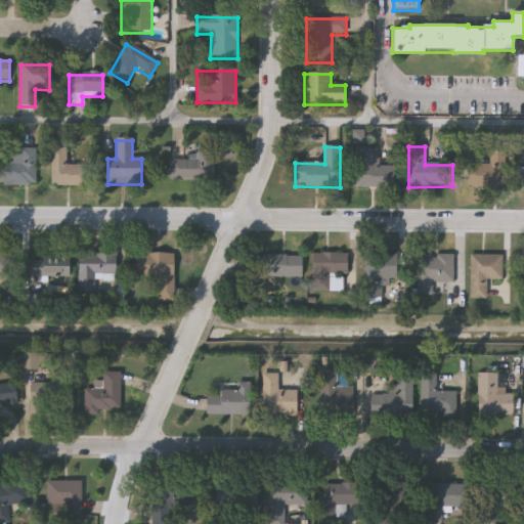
[(356,147),(379,148),(379,168),(394,168),(393,189),(354,188),(356,147)]
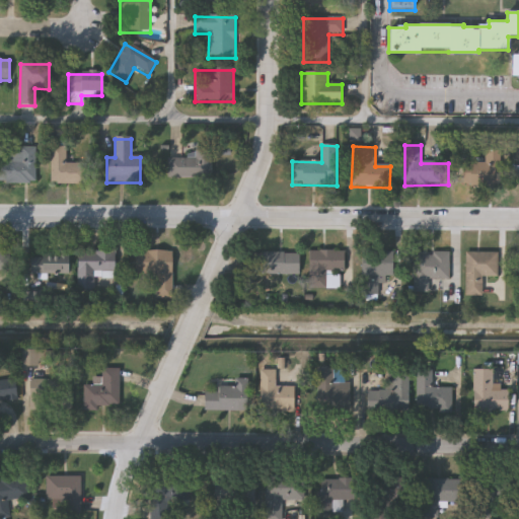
[(86,184),(51,184),(51,148),(68,148),(68,163),(86,163),(86,184)]
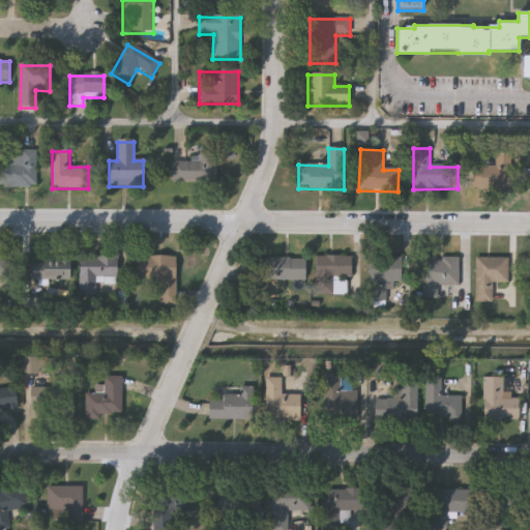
[(37,152),(36,188),(0,188),(1,165),(8,165),(8,152),(37,152)]
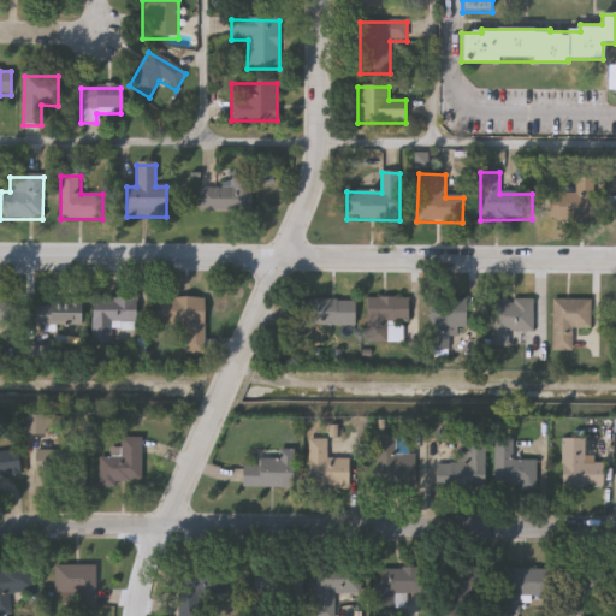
[(250,214),(199,213),(199,178),(214,178),(214,187),(230,187),(230,178),(250,178),(250,214)]
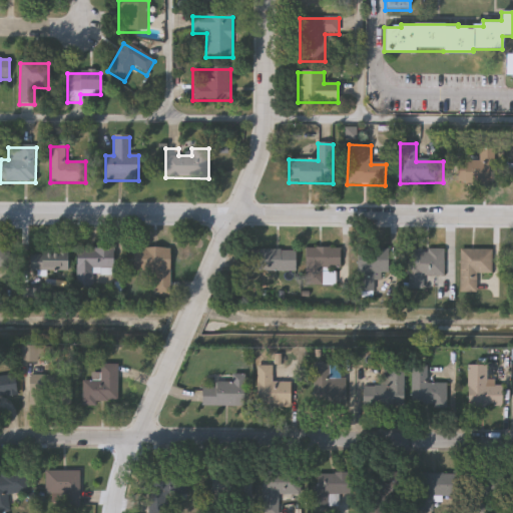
[(454,184),(455,161),(480,162),(480,148),(499,149),(497,186),(454,184)]
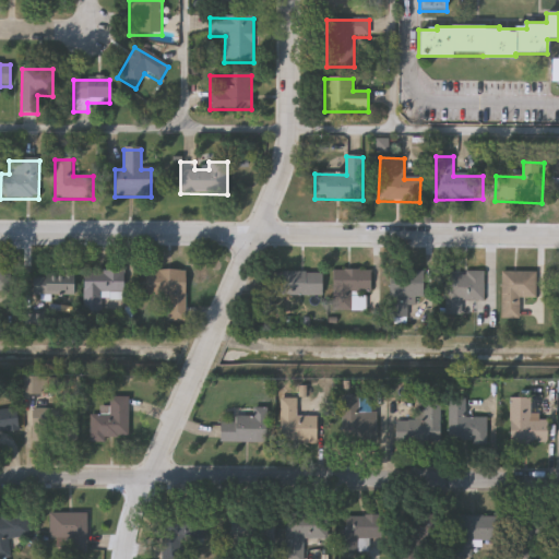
[(0,292),(0,270),(9,270),(9,292),(0,292)]
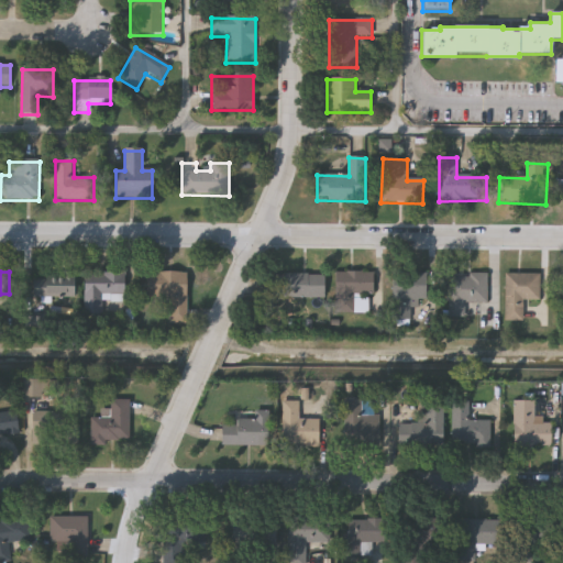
[(124,297),(102,297),(102,315),(85,315),(85,274),(124,274),(124,297)]
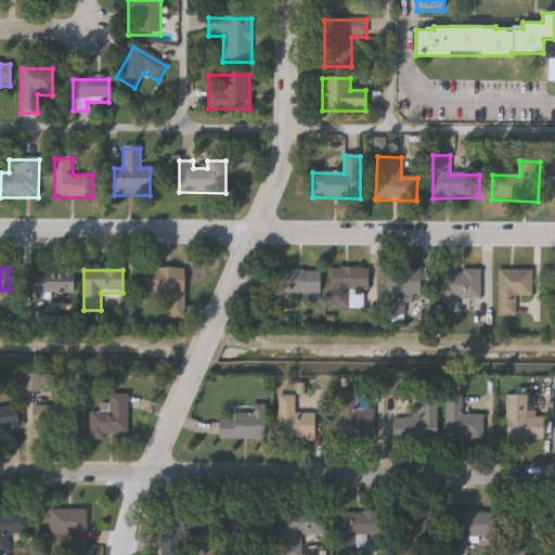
[(143,297),(143,270),(182,270),(182,320),(166,320),(166,297),(143,297)]
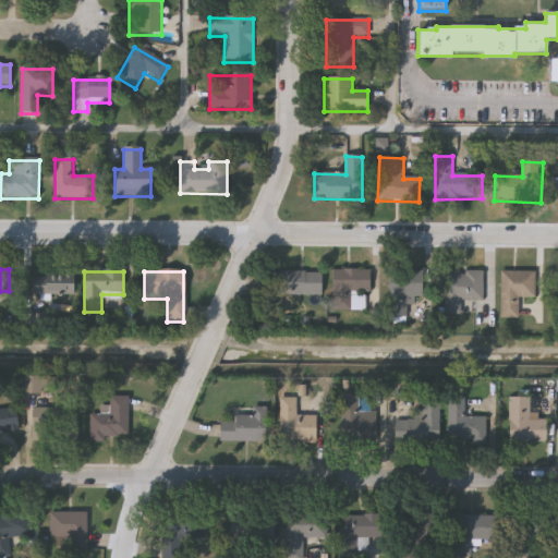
[(267,296),(267,271),(320,271),(320,296),(267,296)]
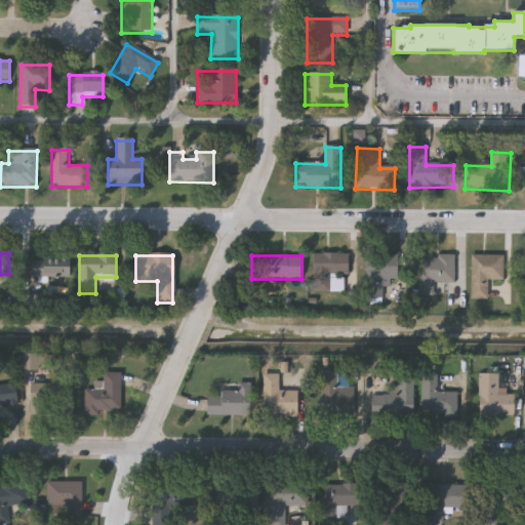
[(313,255),(347,255),(347,277),(313,277),(313,255)]
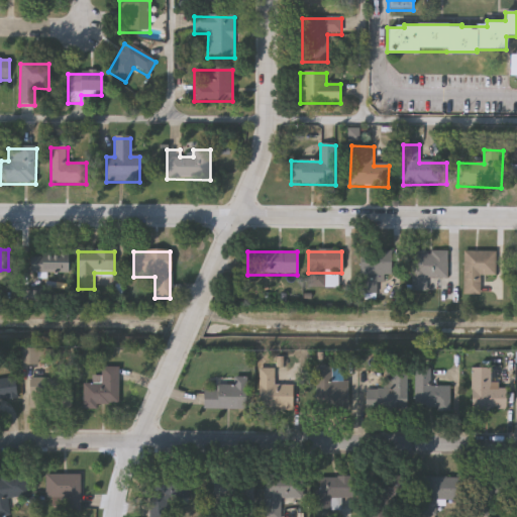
[(378,296),(358,296),(358,252),(392,252),(392,277),(378,277),(378,296)]
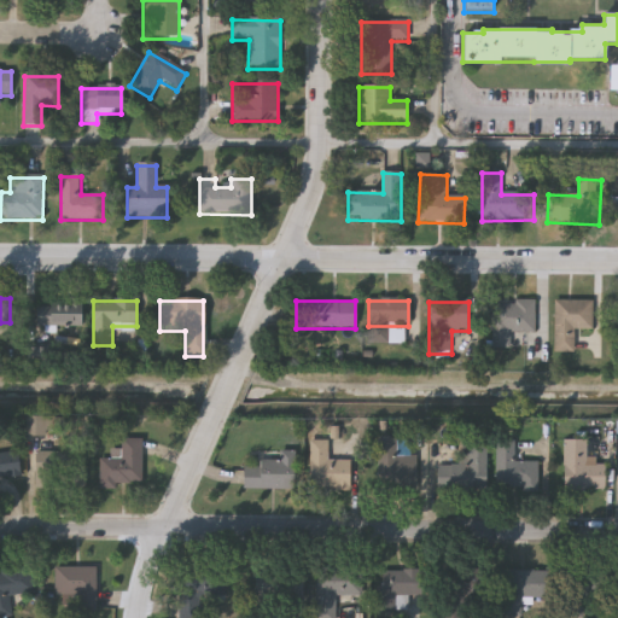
[(509,350),(493,350),(493,303),(535,303),(535,336),(509,334),(509,350)]
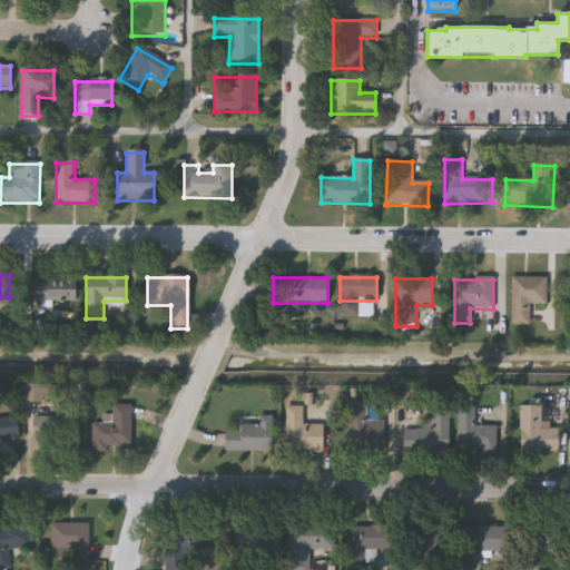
[(547,279),(547,305),(529,305),(529,326),(511,326),(511,279),(547,279)]
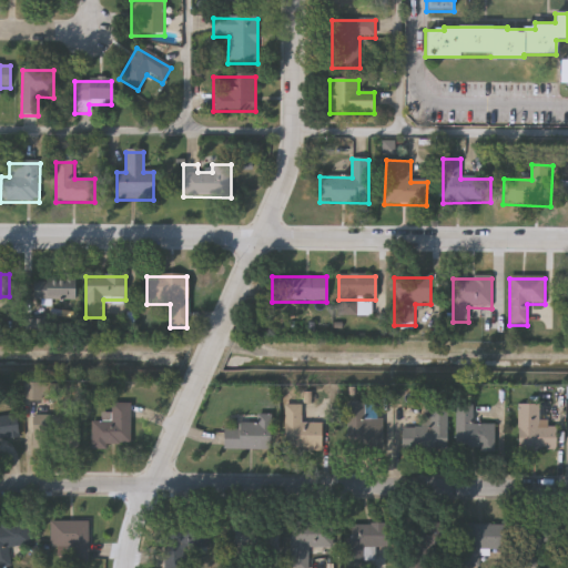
[(33,306),(33,284),(74,283),(75,305),(33,306)]
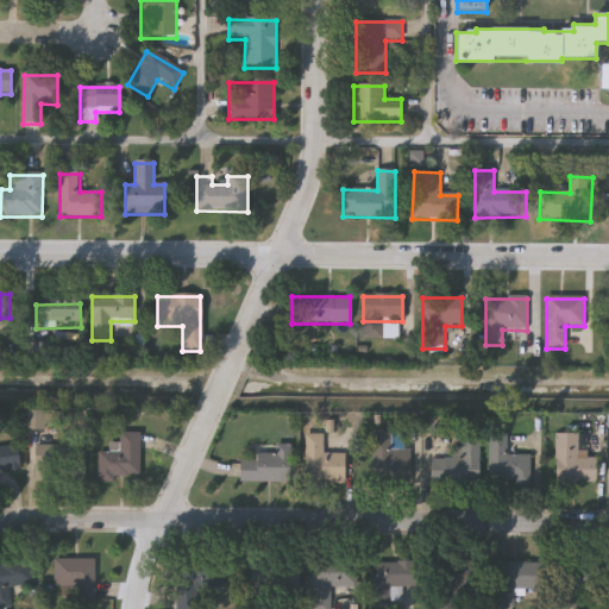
[(383,328),(393,328),(393,336),(396,336),(396,340),(383,340),(383,328)]
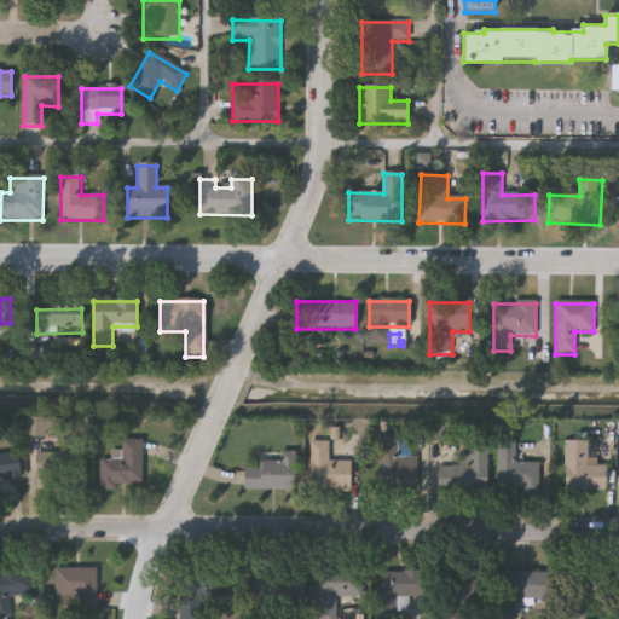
[(99,490),(99,460),(121,461),(121,440),(142,440),(142,491),(99,490)]
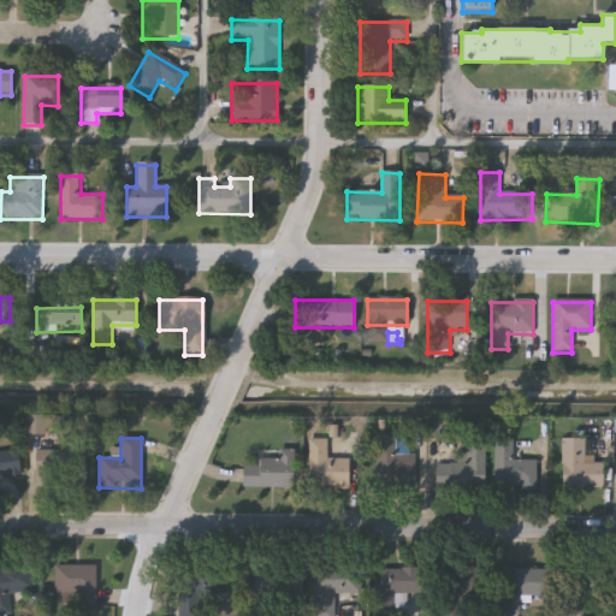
[(377,438),(413,438),(413,490),(377,490),(377,438)]
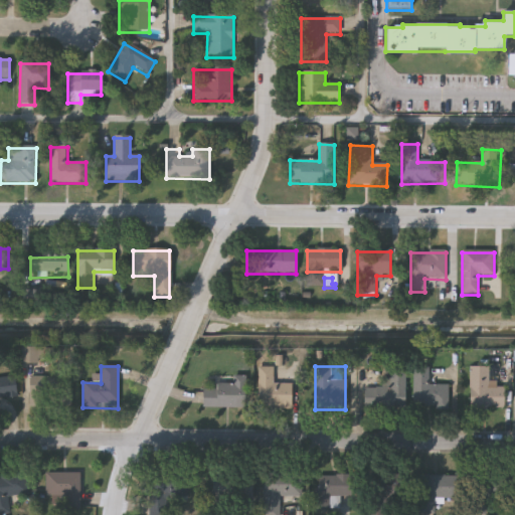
[(448,385),(448,410),(413,410),(412,368),(428,367),(428,385),(448,385)]
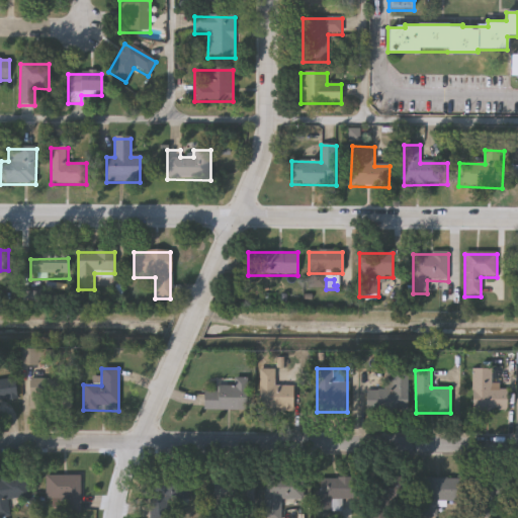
[(258,412),(258,370),(274,370),(274,386),(291,386),(291,412),(258,412)]
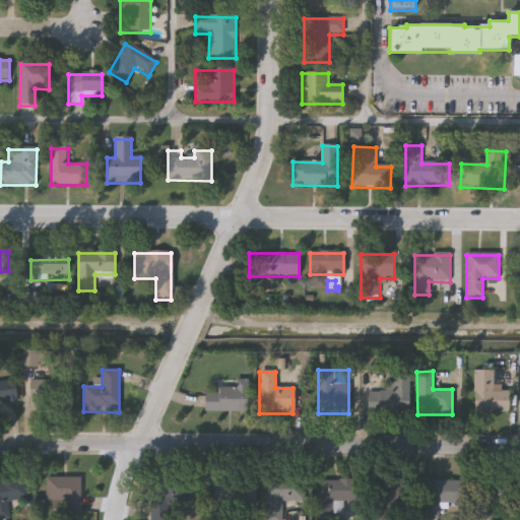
[(509,392),(509,413),(474,413),(474,372),(493,372),(493,386),(501,386),(501,392),(509,392)]
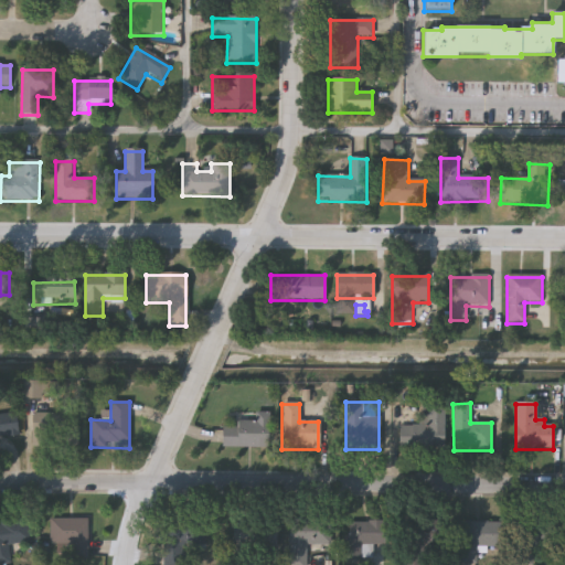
[(400,427),(427,427),(427,406),(445,406),(446,449),(400,450),(400,427)]
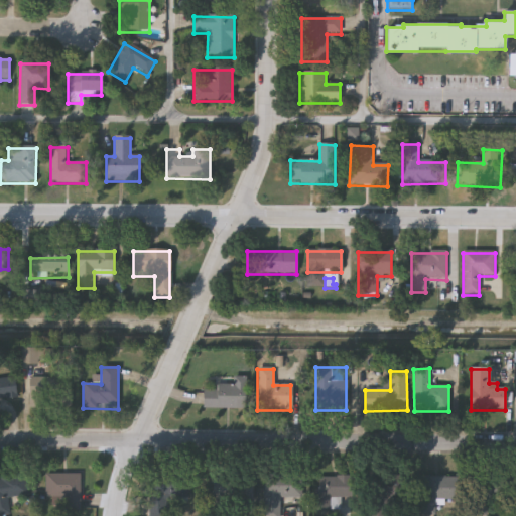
[(0,379),(12,377),(17,398),(0,401),(0,379)]
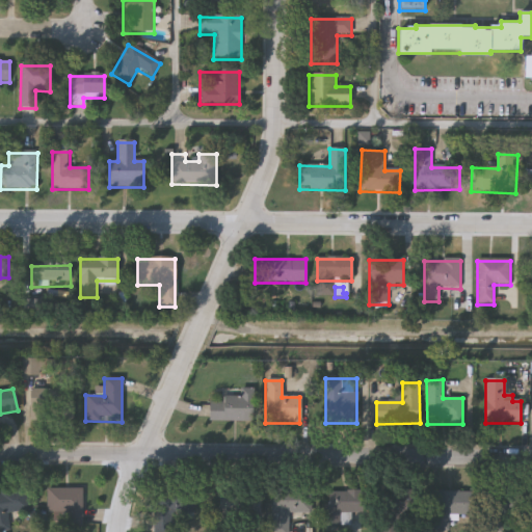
[(29,422),(29,389),(72,389),(72,422),(29,422)]
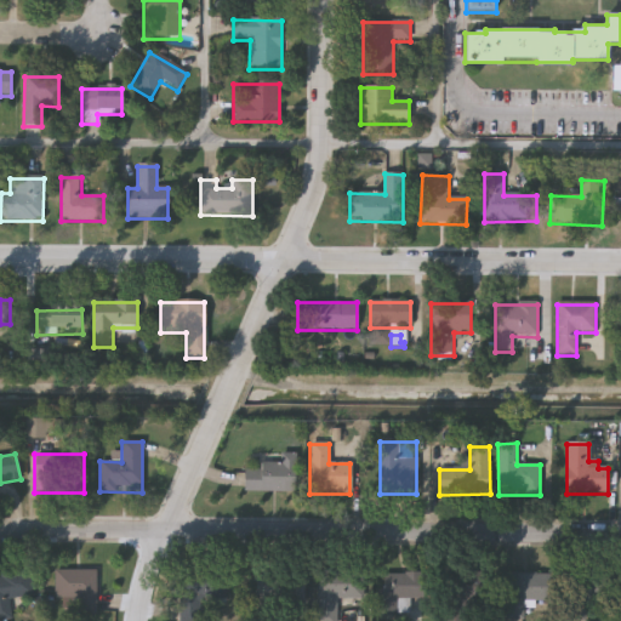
[(294,455),(294,493),(243,493),(243,469),(258,469),(258,463),(280,463),(280,455),(294,455)]
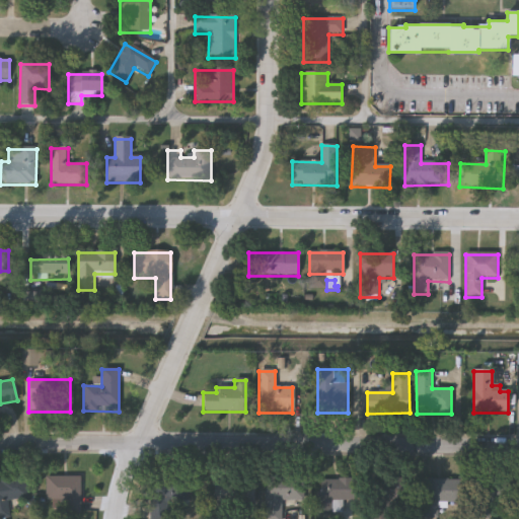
[(0,477),(23,475),(26,497),(5,500),(7,510),(0,511),(0,477)]
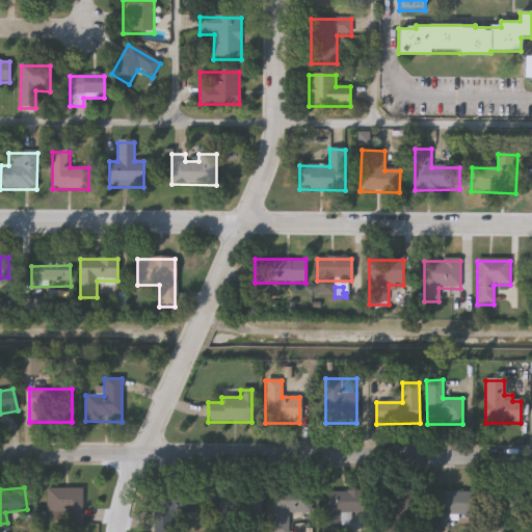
[(46,487),(81,487),(81,522),(46,522),(46,487)]
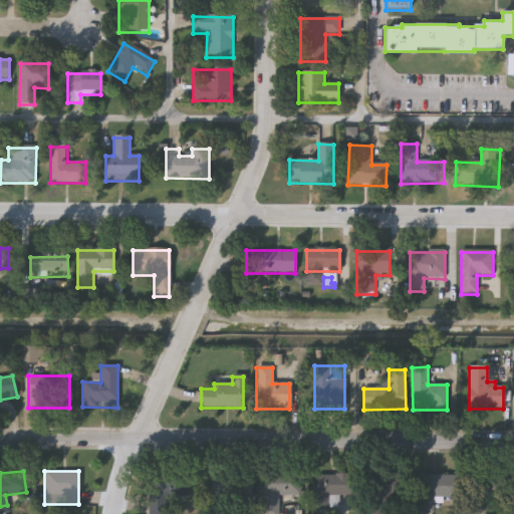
[(212,499),(211,475),(251,474),(251,499),(212,499)]
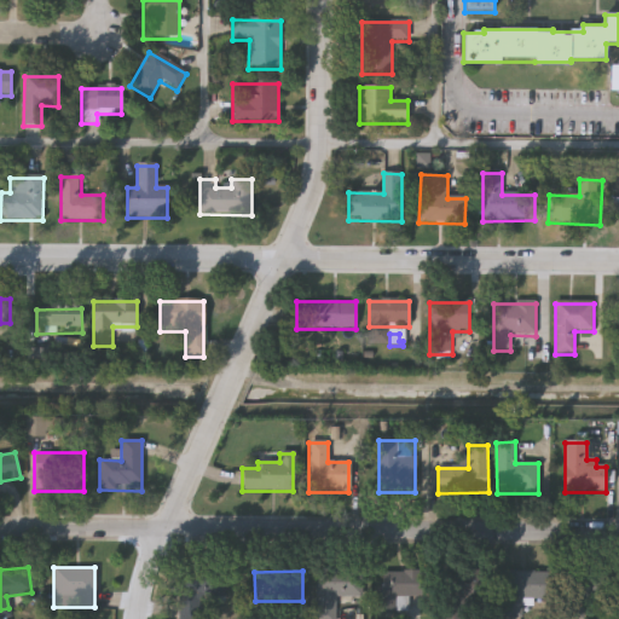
[(484,605),(469,605),(469,618),(444,618),(444,571),(484,572),(484,605)]
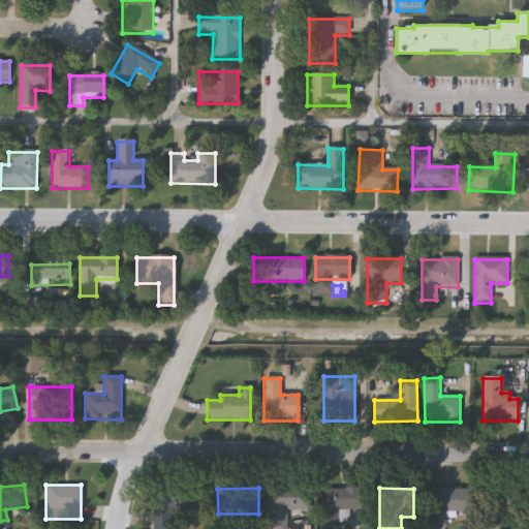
[(340,511),(340,524),(323,524),(323,490),(367,489),(368,510),(340,511)]
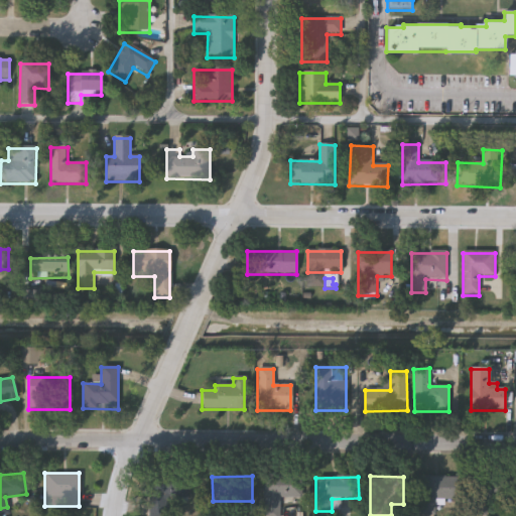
[(300,507),(284,507),(284,515),(264,515),(264,478),(300,478),(300,507)]
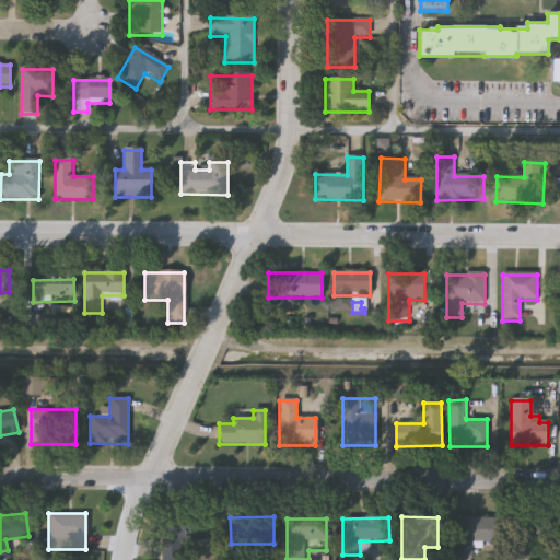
[(496,544),(474,544),(474,559),(456,559),(456,518),(496,518),(496,544)]
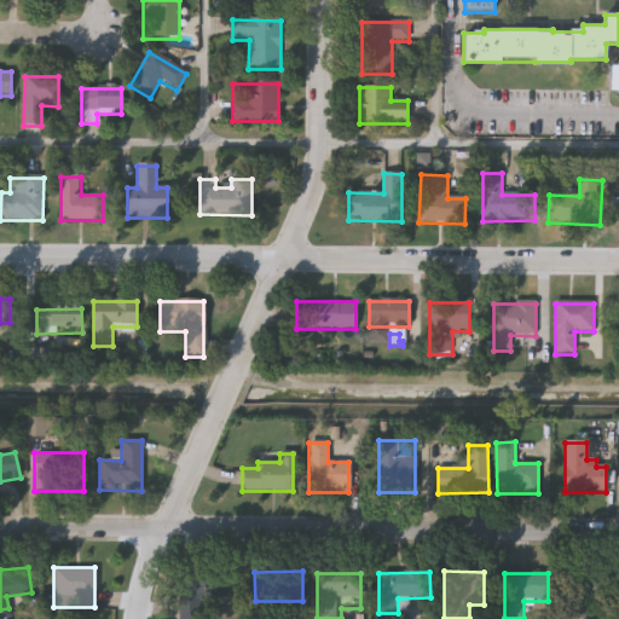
[(568,618),(568,574),(612,574),(612,618),(568,618)]
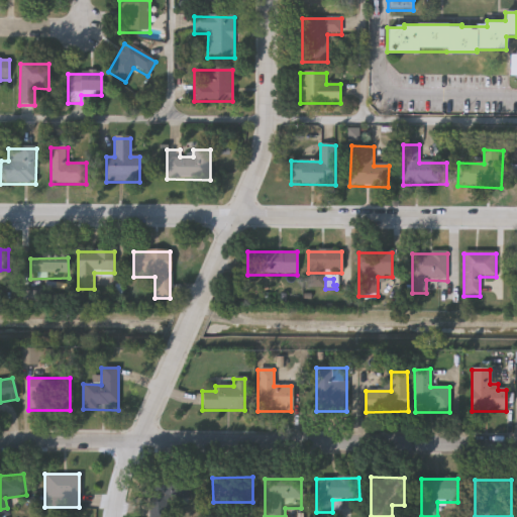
[(169,516),(150,516),(150,481),(189,481),(189,505),(169,505),(169,516)]
